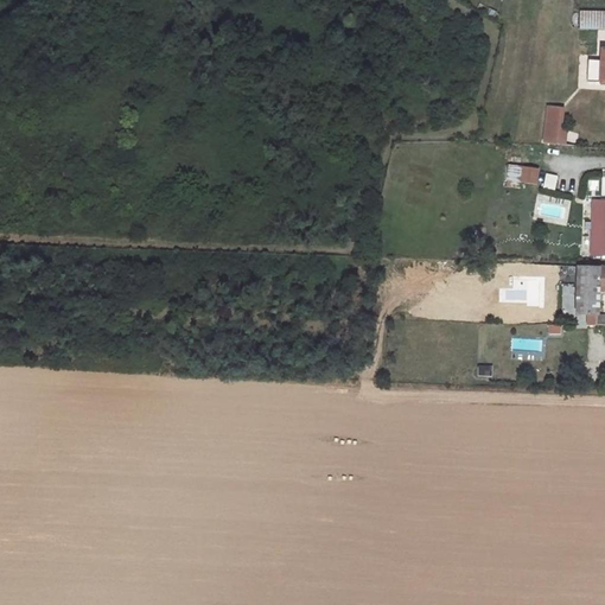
[(604,11),(577,10),(575,27),(604,29),(604,11)]
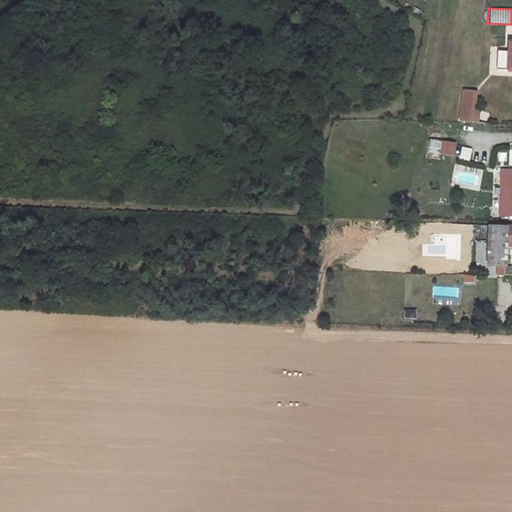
[(511,41),(507,41),(507,50),(495,50),(494,69),(511,69),(511,41)]
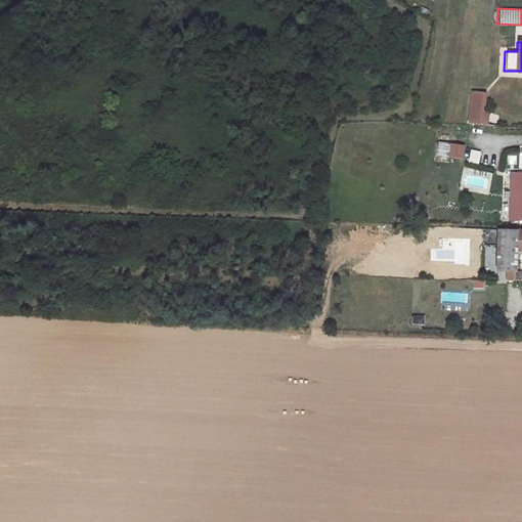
[(471,92),(468,122),(479,122),(481,92),(471,92)]
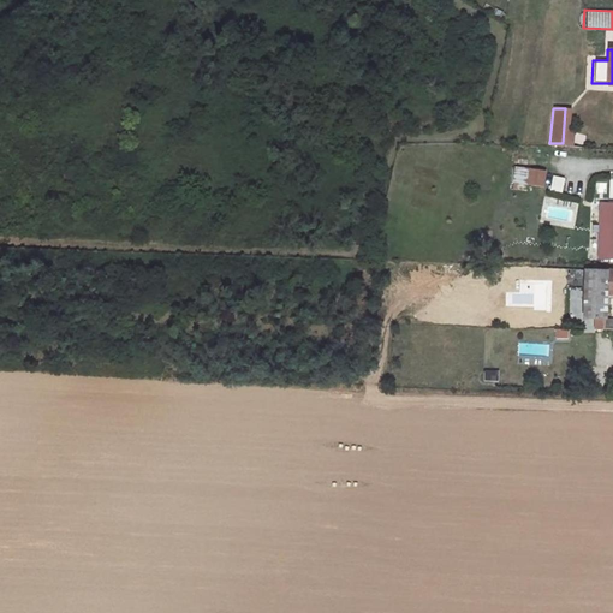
[(543,183),(546,167),(529,166),(528,180),(543,183)]
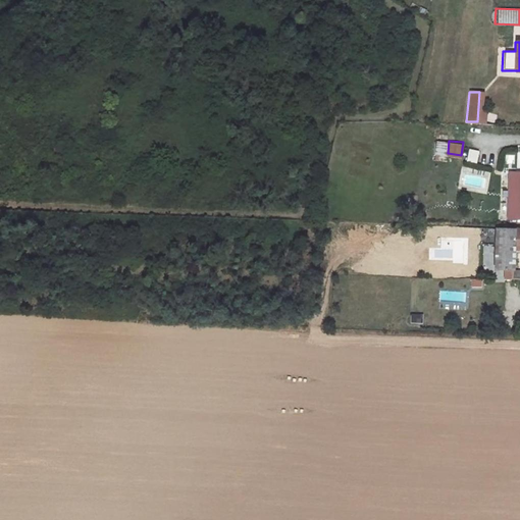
[(519,170),(508,170),(507,218),(519,218),(519,170)]
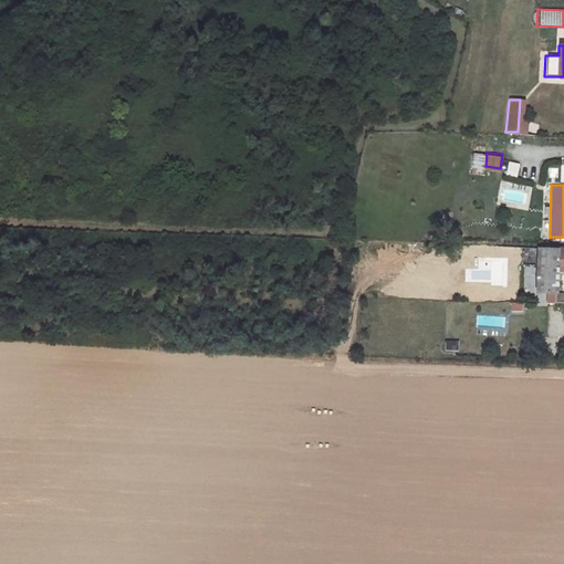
[(563,248),(534,247),(534,292),(552,293),(552,300),(563,300),(563,292),(556,292),(556,270),(563,270),(563,248)]
